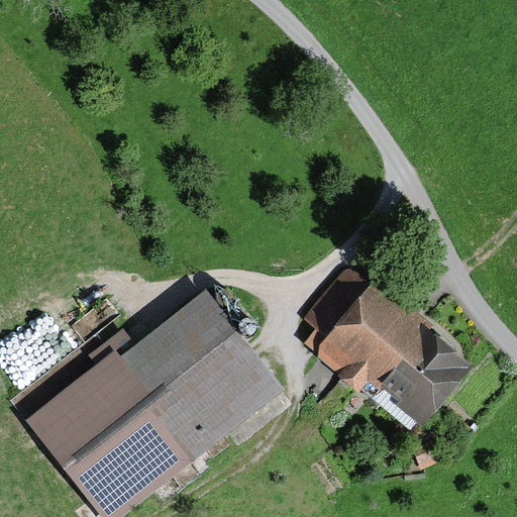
[(372,286),(347,266),(303,319),(316,330),(304,344),(315,353),(312,355),(358,395),(362,391),(373,400),(429,332),(432,327),(376,281),(372,286)]
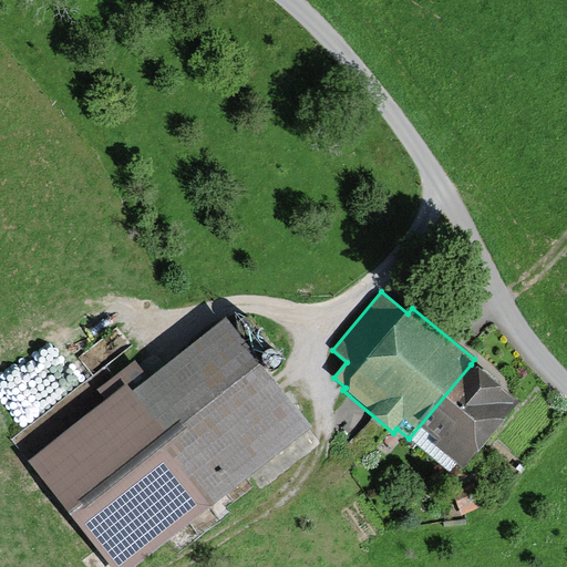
[(251,315),(249,315),(247,315),(245,316),(243,317),(240,319),(239,321),(239,323),(239,326),(240,328),(241,330),(244,331),(246,332),(248,333),(250,333),(253,332),(255,331),(256,330),(258,328),(258,326),(258,323),(258,321),(257,319),(256,317),(254,316),(251,315)]
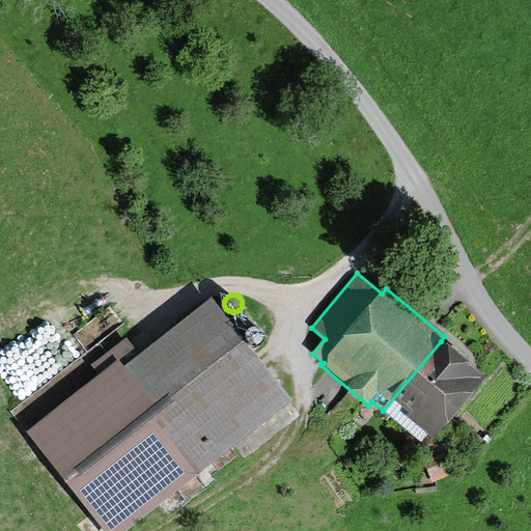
[(120,530),(287,399),(213,299),(141,355),(131,341),(111,356),(121,369),(36,431),(111,530),(120,530)]
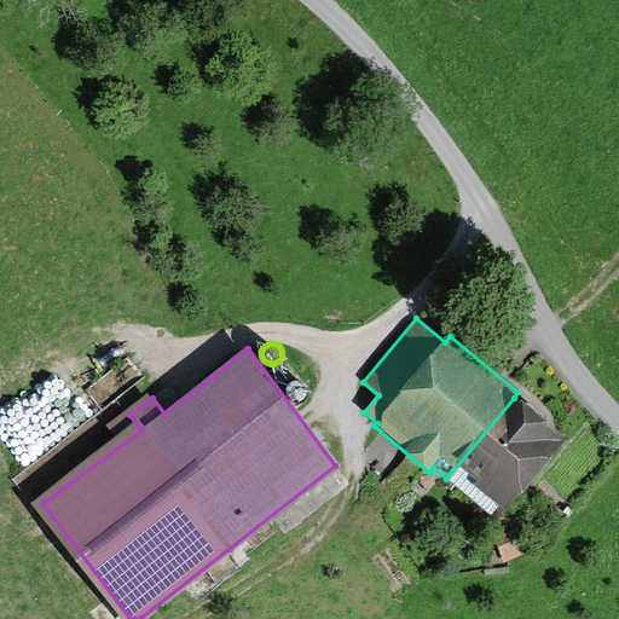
[(287,360),(284,360),(282,362),(279,363),(277,364),(276,366),(275,369),(275,371),(275,374),(276,376),(277,379),(279,380),(282,381),(284,381),(287,381),(289,381),(291,380),(293,379),(294,376),(295,374),(295,371),(295,369),(294,366),(293,364),(291,363),(289,362),(287,360)]
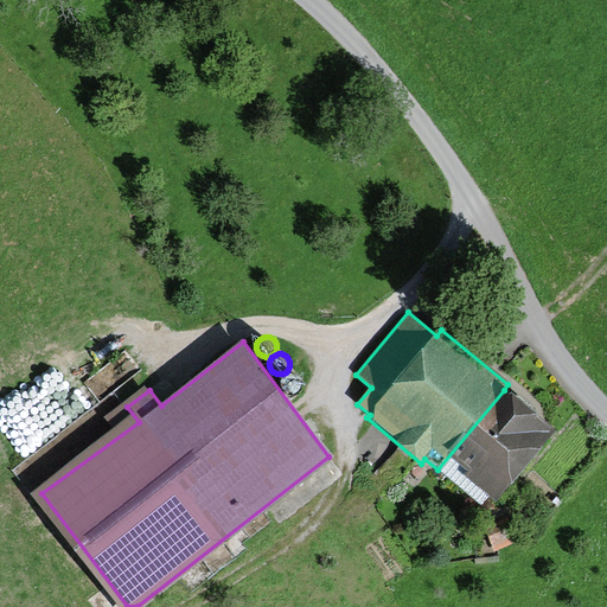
[(556,434),(504,390),(438,470),(481,506),(487,499),(496,506),(556,434)]
